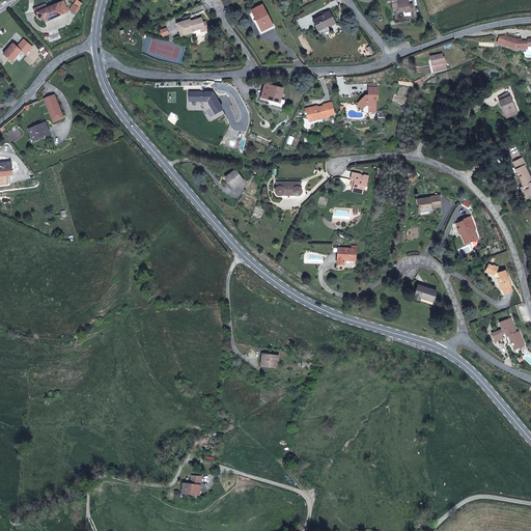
[(386,0),(387,2),(392,1),(393,9),(398,8),(399,12),(404,11),(406,17),(419,15),(417,3),(410,4),(409,2),(407,2),(407,0),(386,0)]
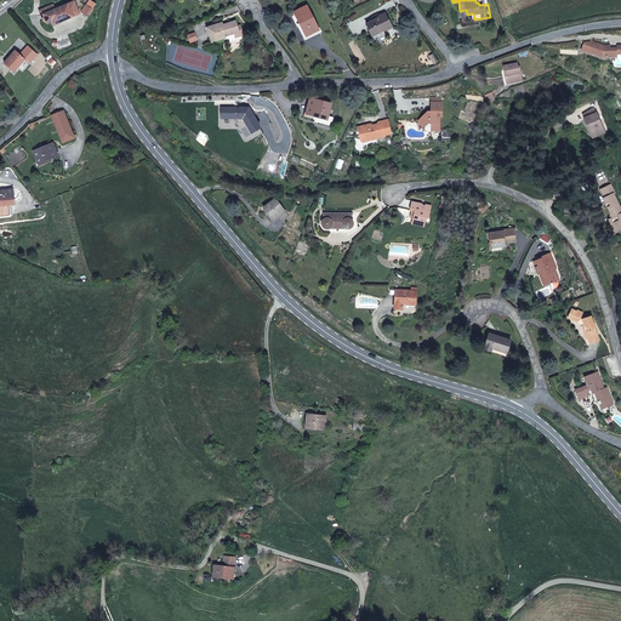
[(74,16),(68,4),(56,10),(53,5),(40,11),(44,21),(46,20),(51,17),(52,21),(53,24),(74,16)]
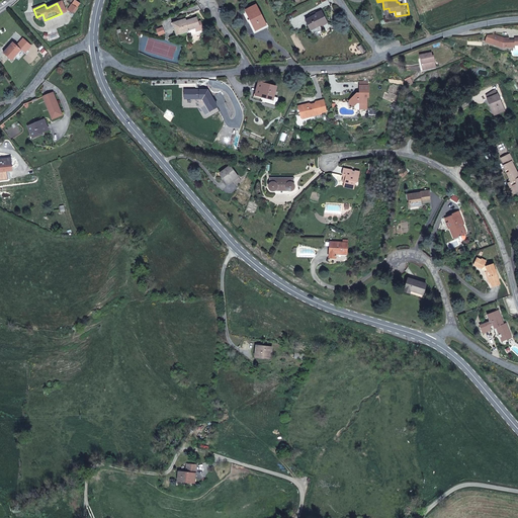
[(266,23),(256,5),(247,10),(252,20),(251,21),(256,30),(266,25),(266,23)]
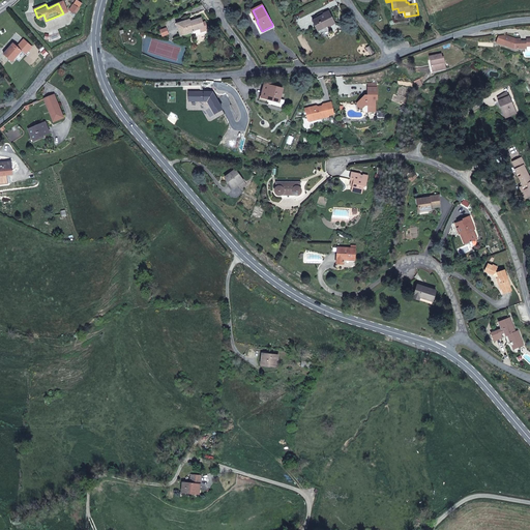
[(330,26),(334,24),(328,11),(324,13),(324,15),(313,21),(318,31),(329,25),(330,26)]
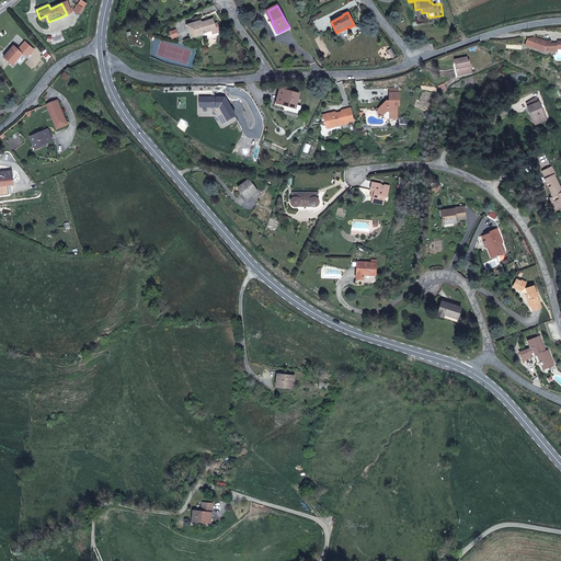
[(220,32),(217,23),(215,24),(214,19),(202,22),(199,23),(198,21),(186,24),(189,31),(191,30),(193,35),(204,31),(205,33),(213,31),(213,34),(220,32)]
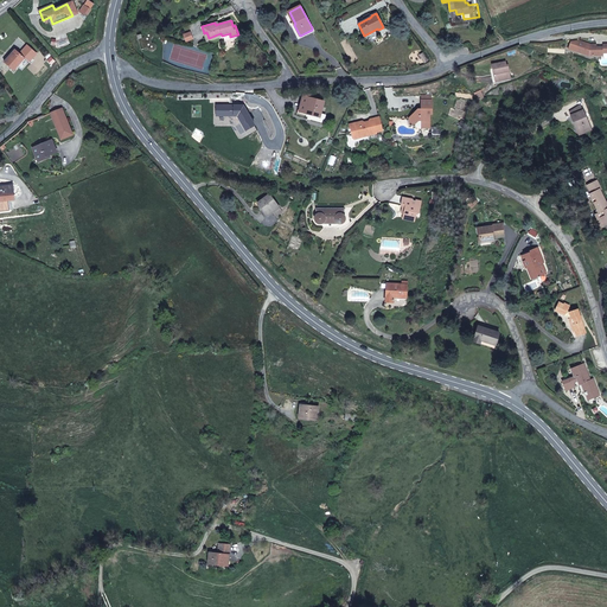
[(298,39),(314,31),(312,27),(312,30),(300,36),(294,25),(292,26),(298,39)]
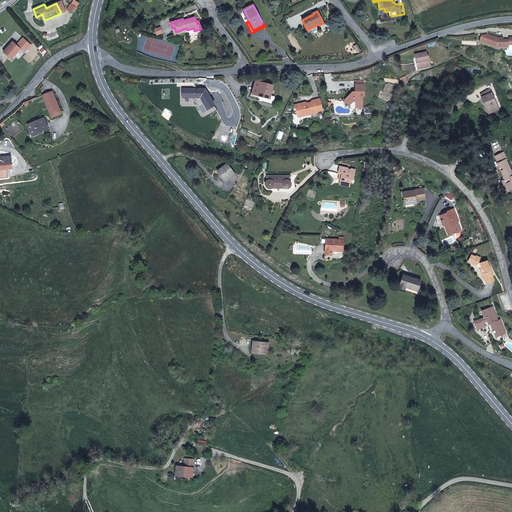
[(119,29),(116,30),(119,42),(124,40),(122,31),(120,32),(119,29)]
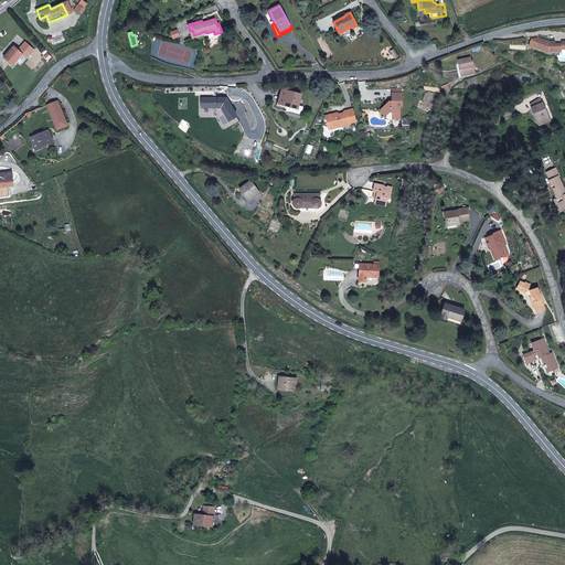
[(556,43),(552,43),(552,41),(551,41),(540,38),(531,39),(529,45),(546,51),(546,50),(551,50),(551,52),(562,52),(562,49),(564,49),(564,41),(562,41),(562,43),(556,43)]
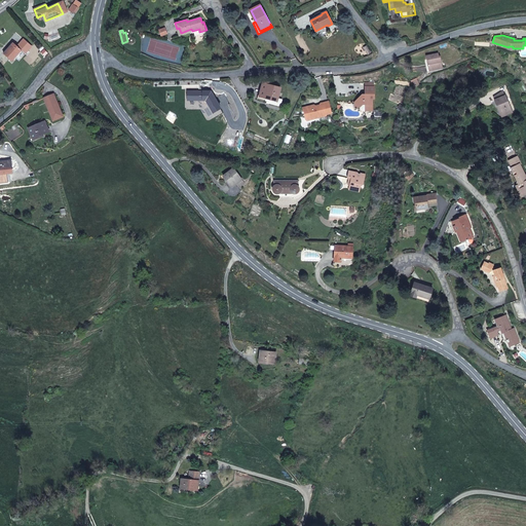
[(12,62),(22,50),(13,43),(4,53),(12,62)]
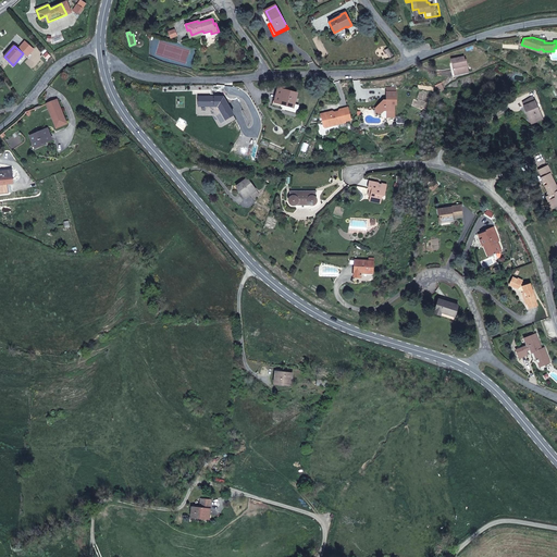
[(465,57),(452,59),(453,64),(454,64),(455,67),(454,67),(455,74),(467,73),(465,65),(468,65),(467,60),(465,60),(465,57)]
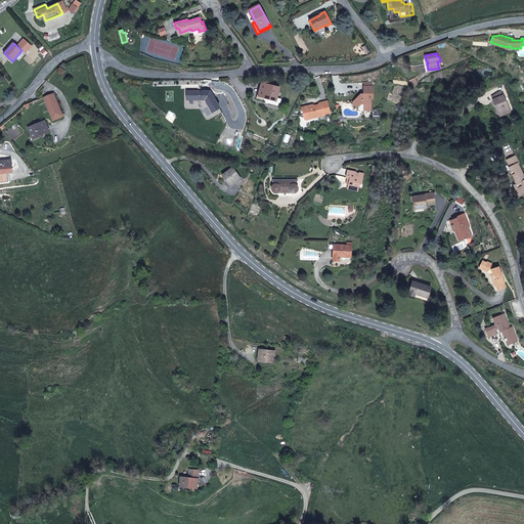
[(418,85),(416,79),(409,81),(412,87),(418,85)]
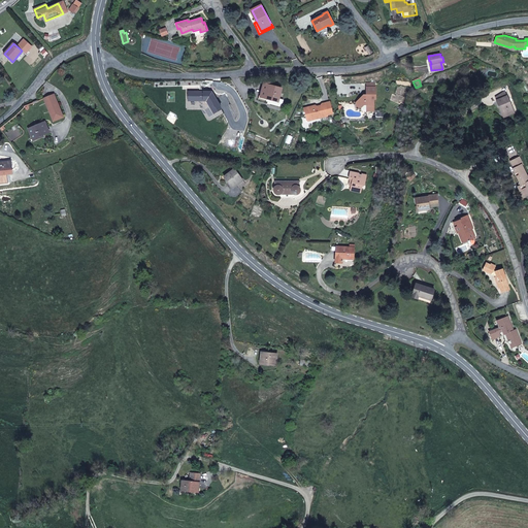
[(277,101),(281,89),(272,87),(270,86),(270,84),(264,83),(261,97),(277,101)]
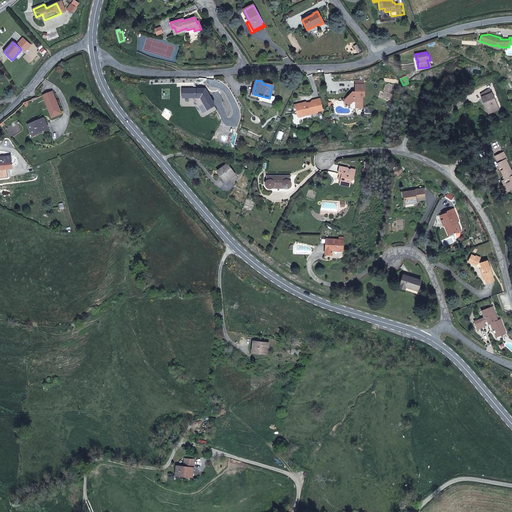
[(356,84),(355,84),(355,89),(355,91),(352,91),(345,99),(345,104),(350,104),(353,107),(362,107),(363,96),(364,96),(365,84),(364,84),(356,84)]
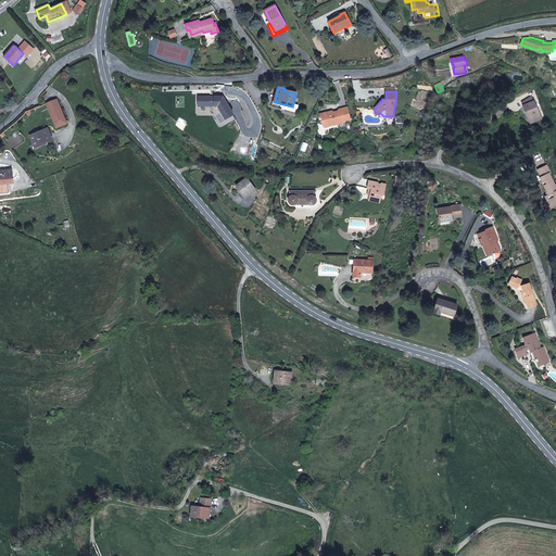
[(541,116),(532,96),(521,102),(525,111),(527,110),(531,121),(541,116)]
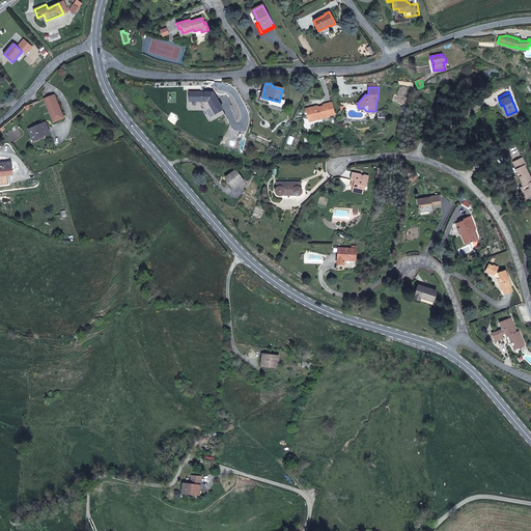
[(63,118),(54,95),(45,99),(54,122),(63,118)]
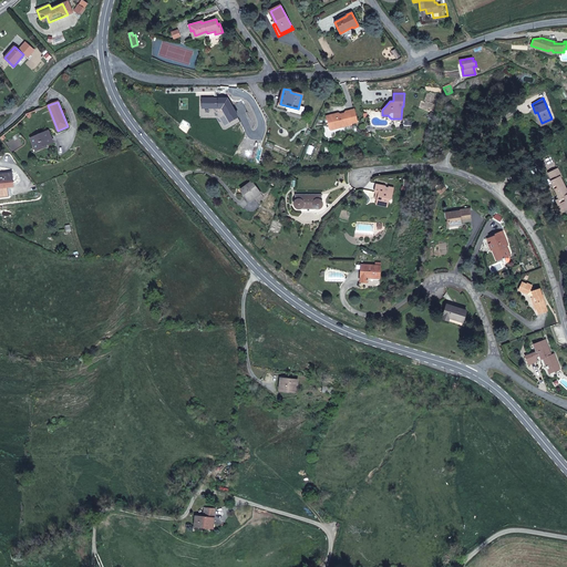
[(339,113),(326,116),(329,129),(331,130),(334,130),(334,126),(342,124),(343,127),(351,125),(352,123),(349,111),(346,112),(344,113),(346,116),(341,116),(340,114),(339,113)]
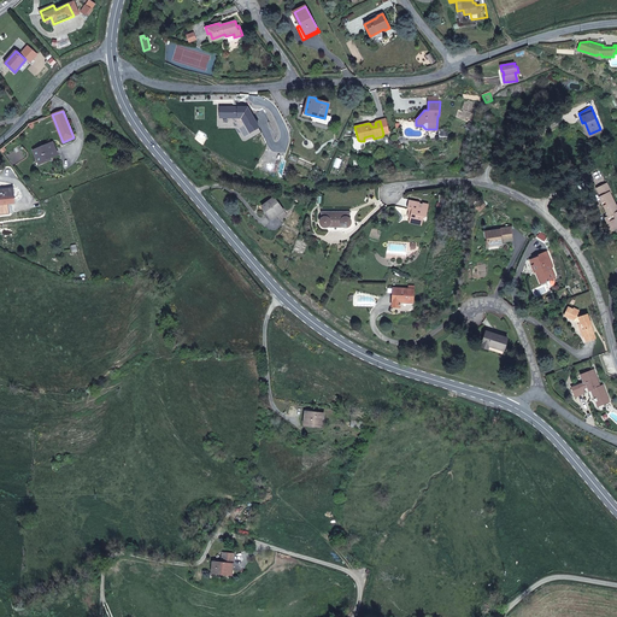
[(588,137),(601,131),(600,129),(589,134),(585,122),(582,123),(588,137)]
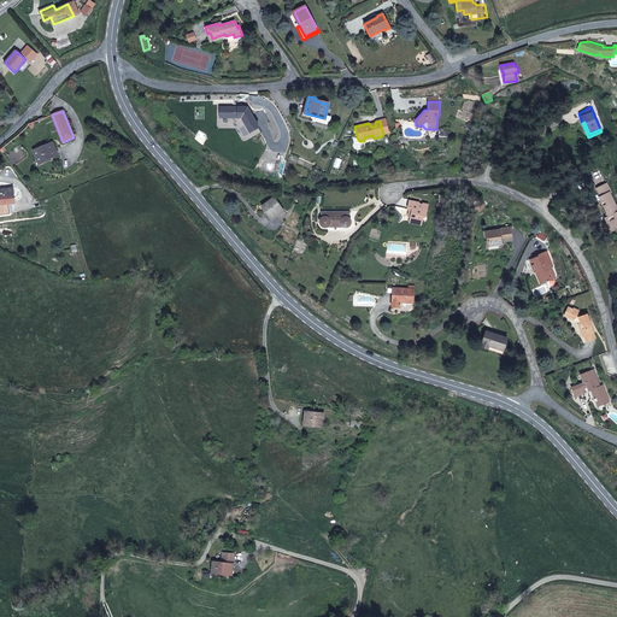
[(53,142),(34,151),(39,164),(45,162),(45,160),(50,158),(58,154),(53,142)]
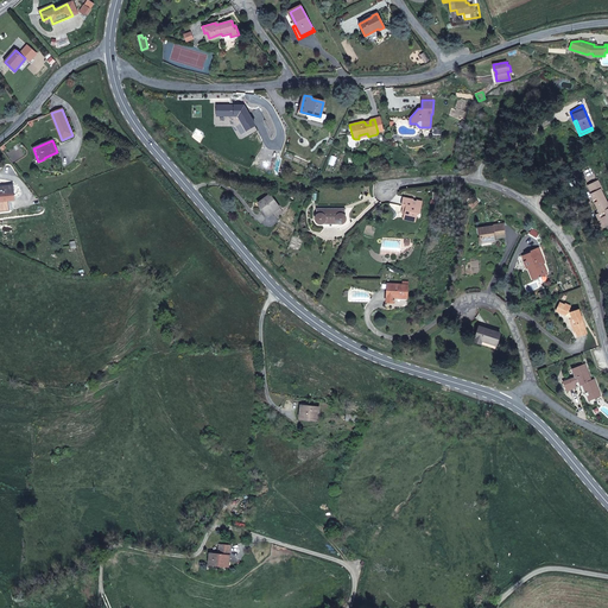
[(607,206),(607,203),(601,190),(602,189),(599,181),(589,185),(593,194),(591,194),(594,198),(593,200),(593,201),(594,203),(594,204),(595,203),(599,209),(597,211),(601,213),(601,215),(600,215),(599,216),(600,220),(601,219),(603,219),(607,225),(607,223),(607,206)]
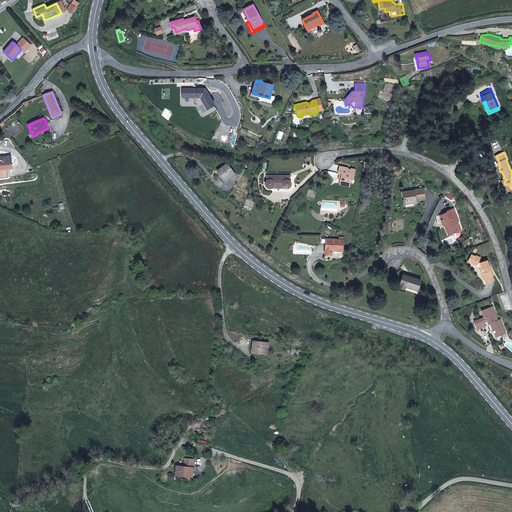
[(0,169),(12,168),(11,156),(0,157),(0,169)]
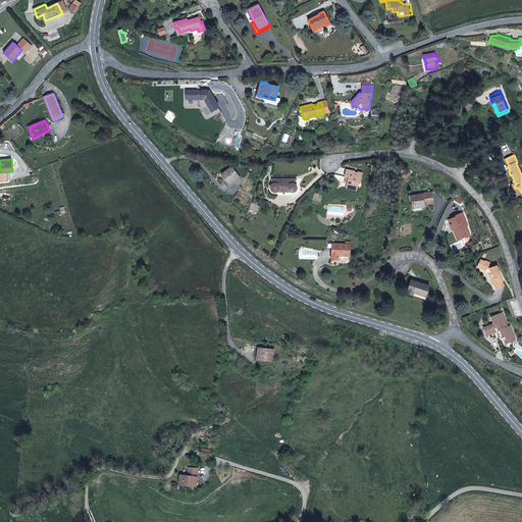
[(242,181),(231,167),(221,174),(229,185),(235,180),(235,181),(237,186),(242,181)]
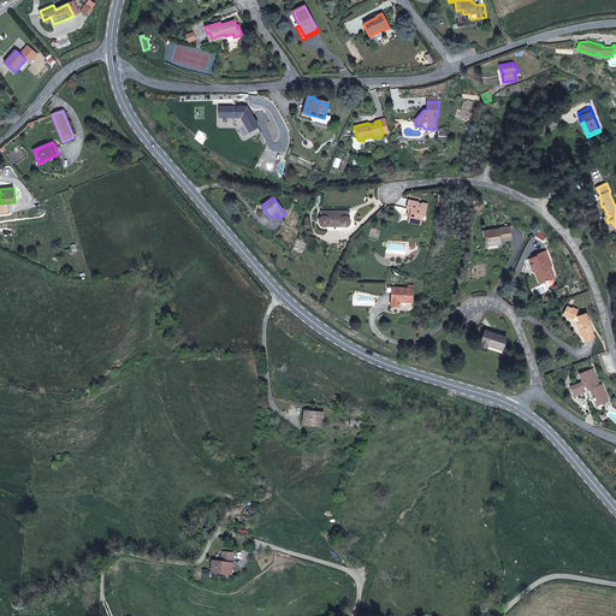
[(419,202),(409,200),(407,208),(408,208),(412,209),(410,214),(409,219),(409,220),(410,221),(412,223),(418,224),(419,224),(420,224),(420,223),(421,223),(421,221),(421,218),(425,217),(427,205),(422,203),(421,206),(419,205),(419,202)]
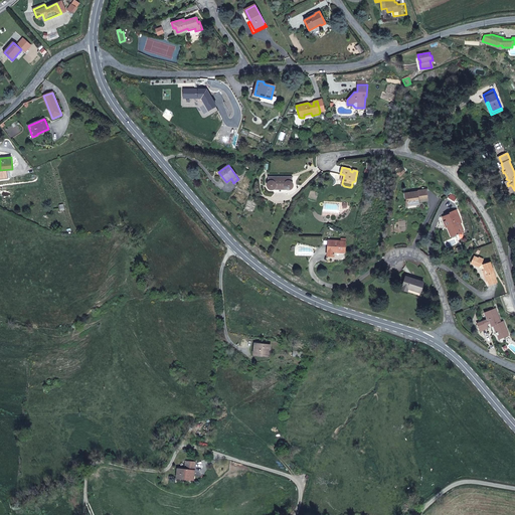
[(292,178),(268,178),(268,182),(268,183),(268,184),(267,185),(267,186),(268,187),(268,188),(269,188),(269,189),(270,189),(271,190),(272,190),(273,190),(273,189),(274,189),(275,189),(275,192),(286,192),(286,189),(287,189),(288,190),(289,190),(290,190),(291,189),(292,189),(292,188),(293,187),(293,186),(293,185),(293,184),(293,183),(292,183),(292,178)]
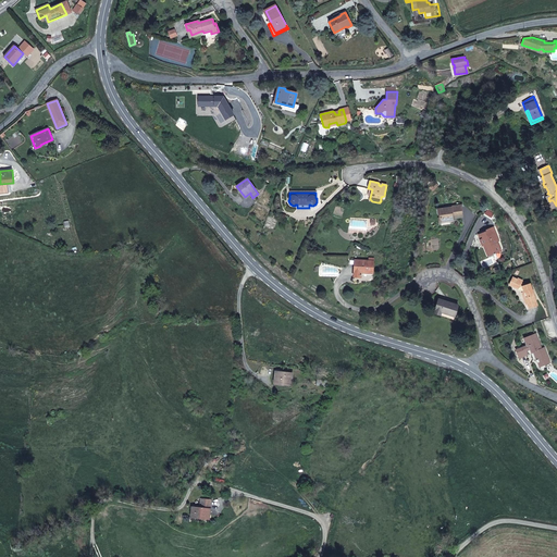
[(462,217),(461,206),(450,207),(452,208),(438,209),(441,222),(450,220),(449,219),(453,218),(462,217)]
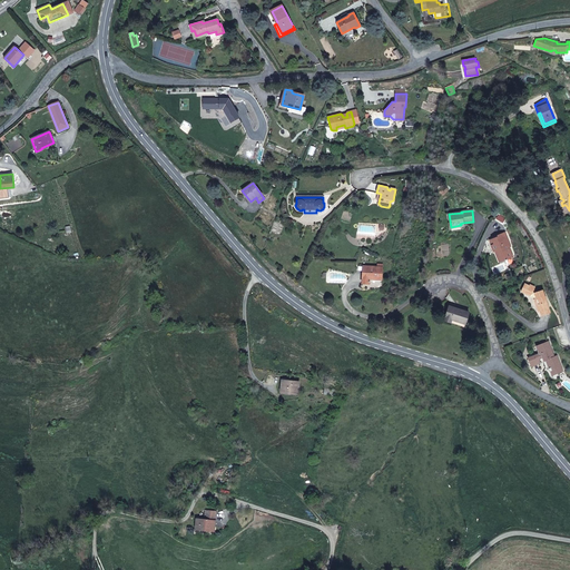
[(509,247),(510,247),(504,233),(498,236),(499,237),(492,239),(494,244),(491,246),(493,252),(497,249),(502,262),(512,257),(509,247)]
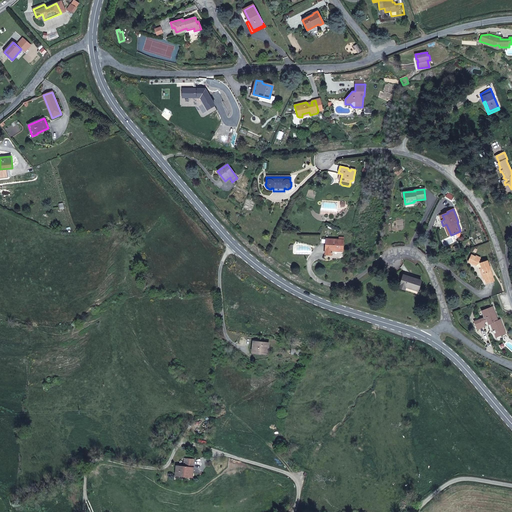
[(343,251),(343,240),(326,239),(325,254),(332,255),(332,251),(343,251)]
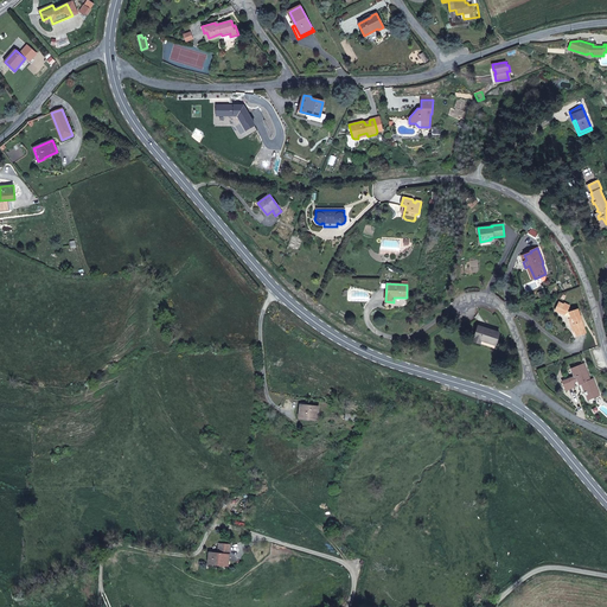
[(586,333),(577,310),(573,311),(568,308),(570,305),(564,302),(564,305),(560,302),(555,311),(566,315),(567,315),(568,317),(569,317),(570,317),(570,318),(575,331),(577,336),(586,333)]
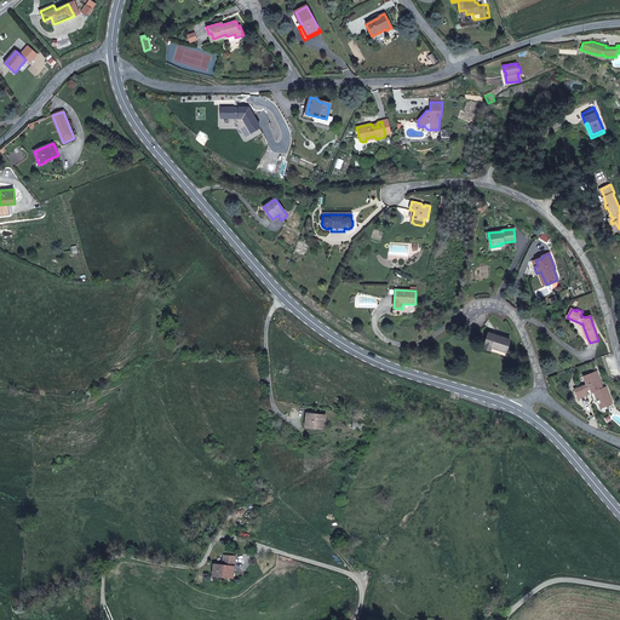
[(506,352),(510,339),(488,333),(483,349),(489,351),(491,348),(506,352)]
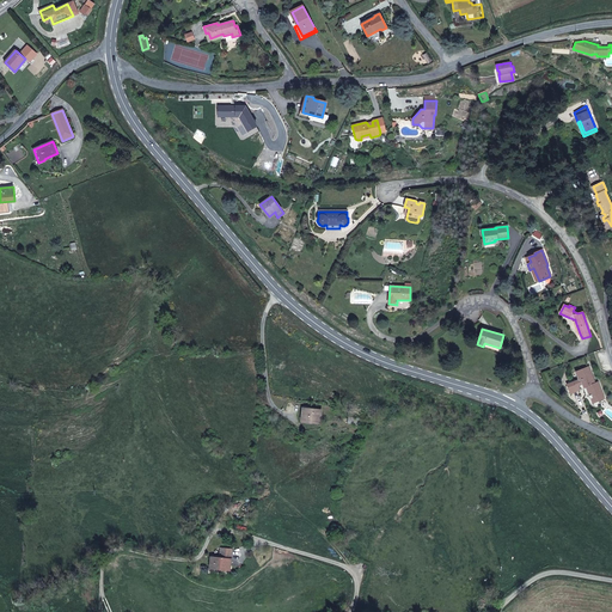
[(568,384),(571,393),(581,390),(579,385),(583,384),(585,386),(585,387),(586,387),(587,387),(591,398),(597,396),(599,401),(604,398),(598,383),(595,383),(589,367),(577,372),(580,379),(568,384)]
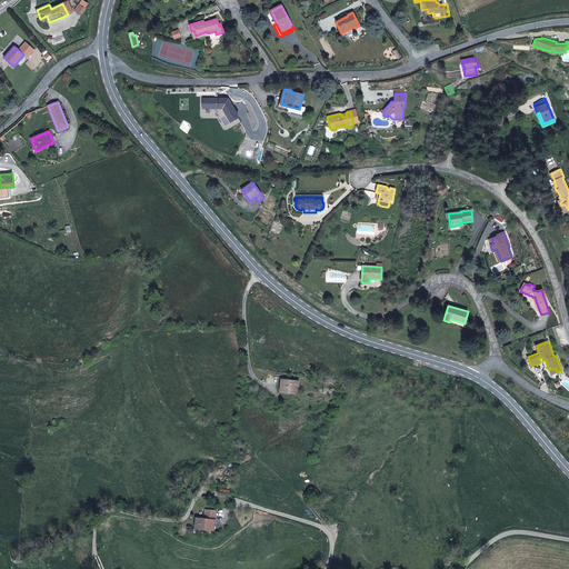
[(298,393),(299,381),(281,379),(280,391),(298,393)]
